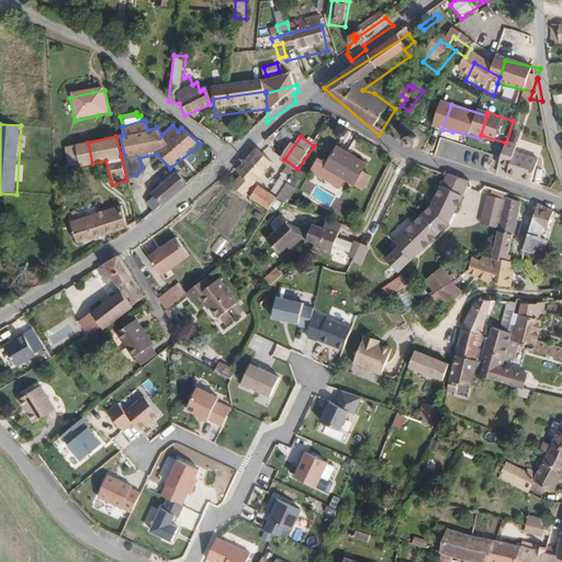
[(541,181),(549,157),(525,149),(526,144),(517,142),(509,166),(518,168),(517,173),(541,181)]
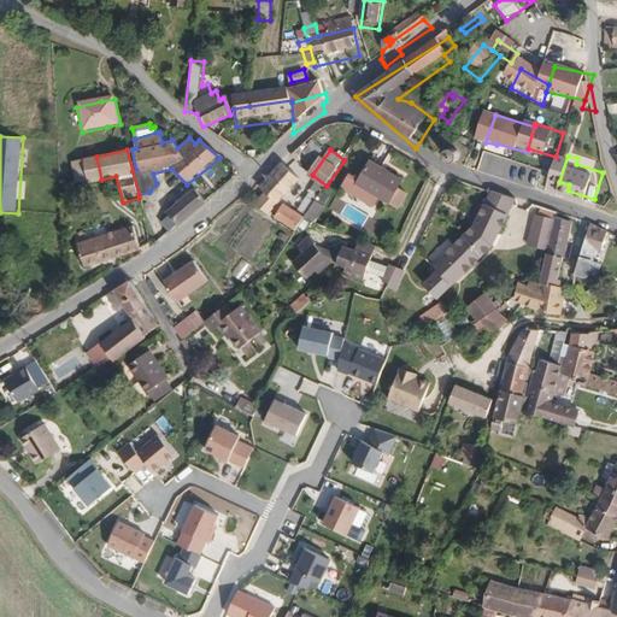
[(101,180),(97,157),(81,160),(87,183),(101,180)]
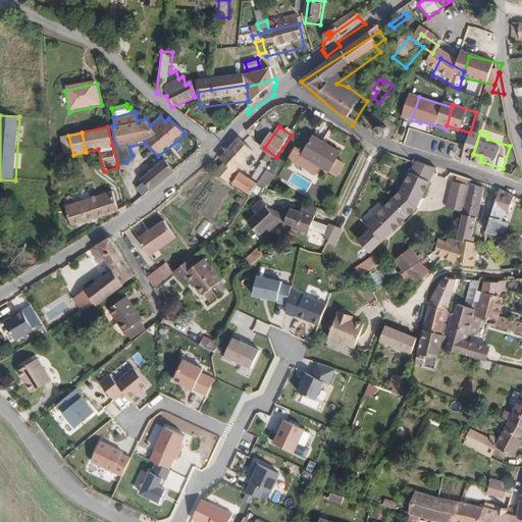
[(73,155),(68,136),(57,138),(62,157),(73,155)]
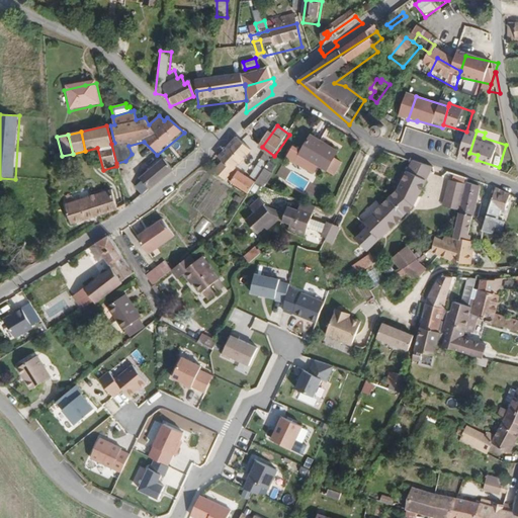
[(229,175),(252,149),(238,137),(219,157),(224,163),(222,165),(225,168),(223,169),(229,175)]
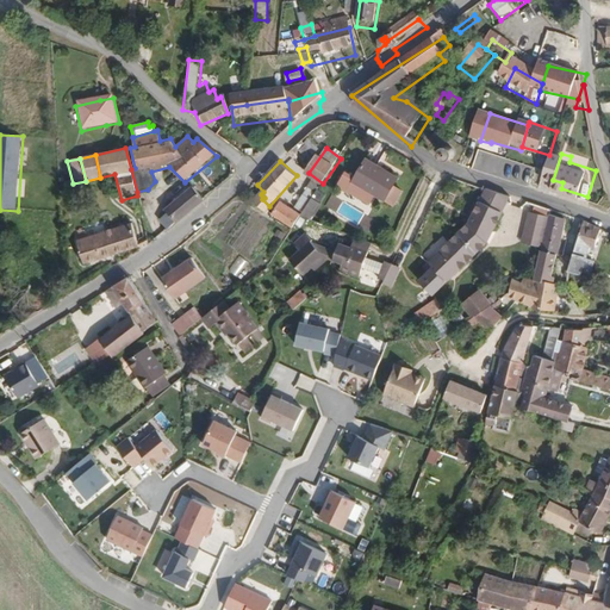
[(387,204),(400,181),(367,161),(354,185),(377,198),(387,204)]
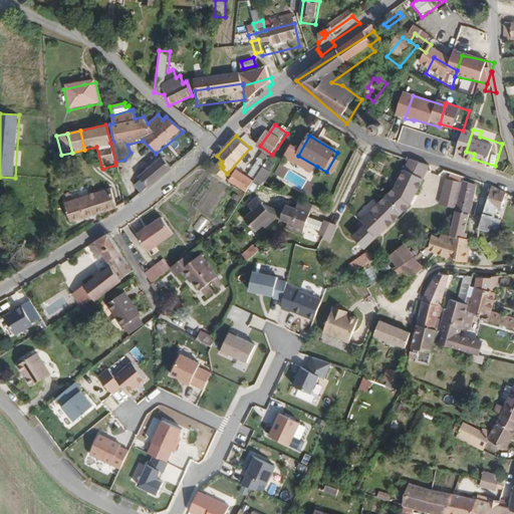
[(317,167),(298,156),(293,164),(312,175),(317,167)]
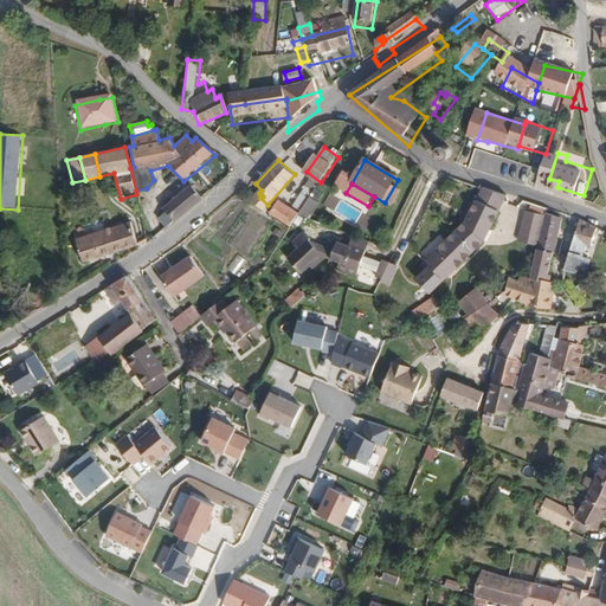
[(175,224),(201,202),(189,188),(163,210),(166,213),(175,224)]
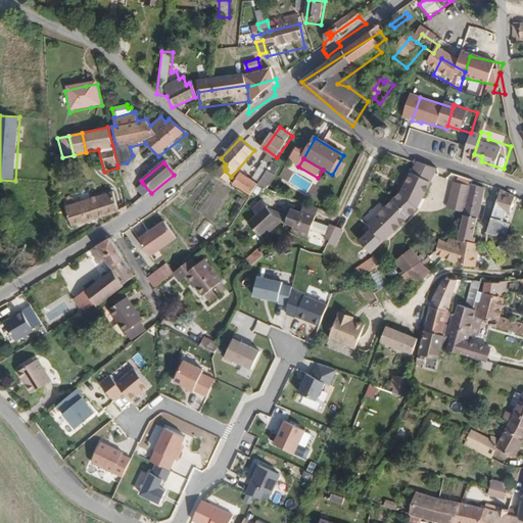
[(430,185),(436,171),(413,164),(407,179),(430,185)]
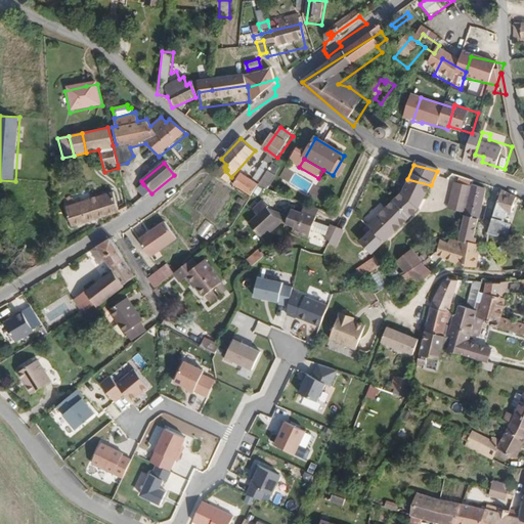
[(269,191),(276,179),(267,172),(258,183),(259,185),(269,191)]
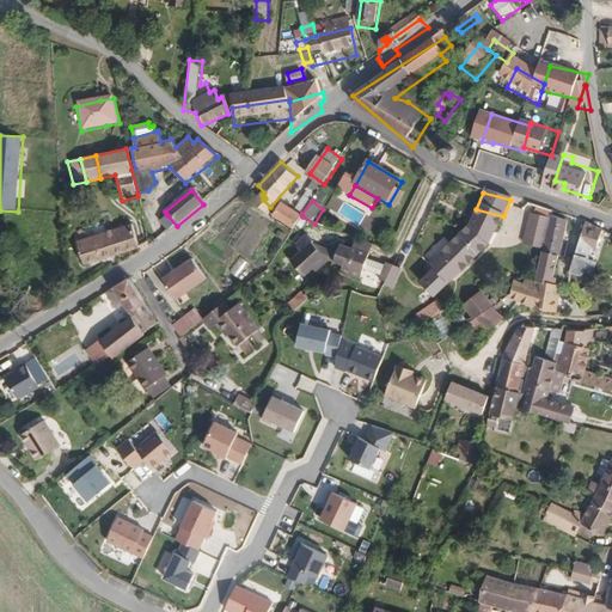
[(301,214),(282,202),(273,216),(291,230),(298,221),(303,216),(301,214)]
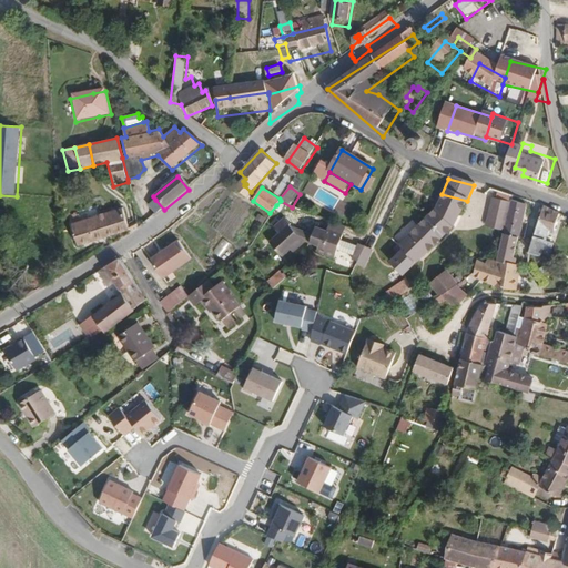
[(510,200),(510,195),(495,191),(489,222),(506,225),(510,200)]
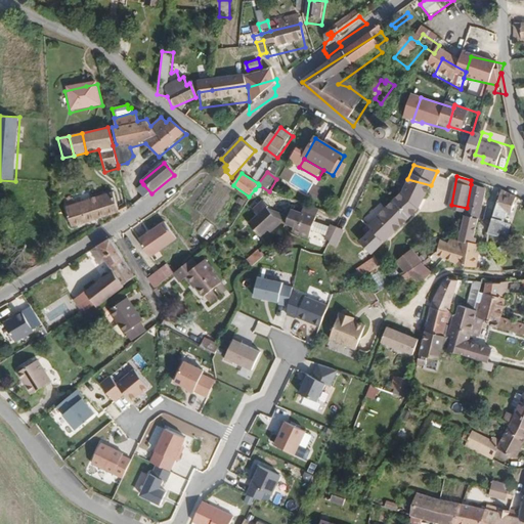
[(421,210),(431,185),(407,179),(400,194),(366,233),(370,237),(360,249),(372,260),(421,210)]
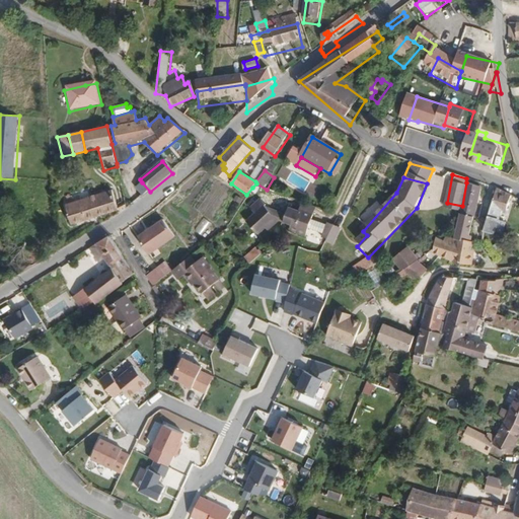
[(150,192),(142,182),(136,188),(143,197),(150,192)]
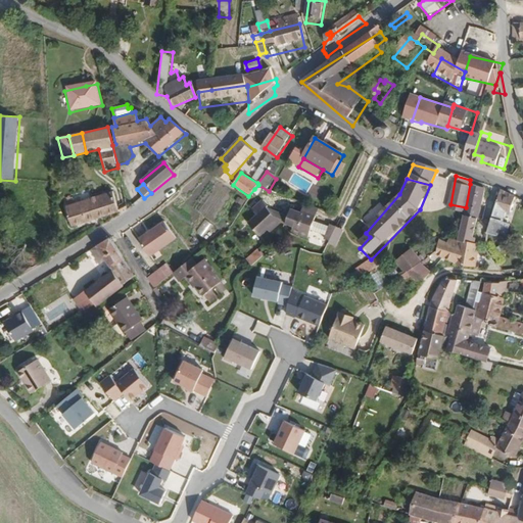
[(475,233),(483,188),(470,184),(466,207),(465,214),(461,231),(459,242),(477,243),(477,235),(475,233)]
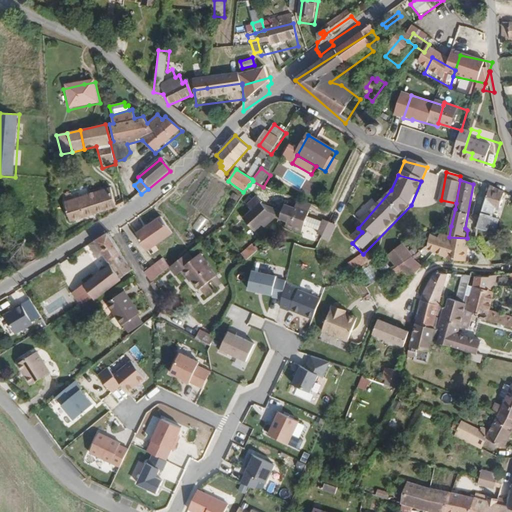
[(499,214),(505,191),(489,184),(475,233),(487,237),(494,213),(499,214)]
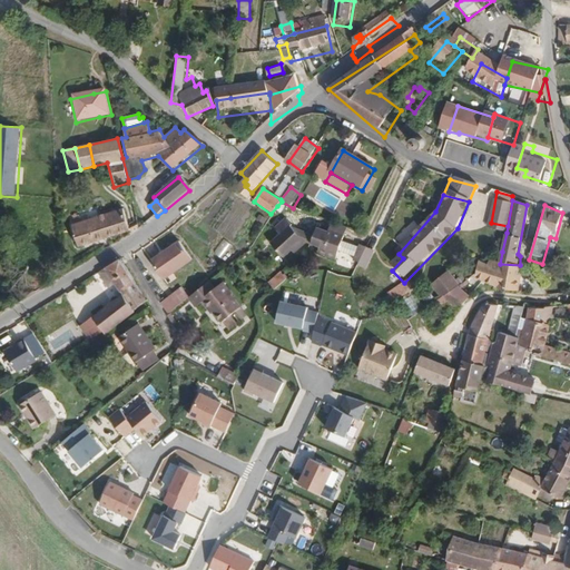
[(130,232),(121,209),(71,229),(80,252),(130,232)]
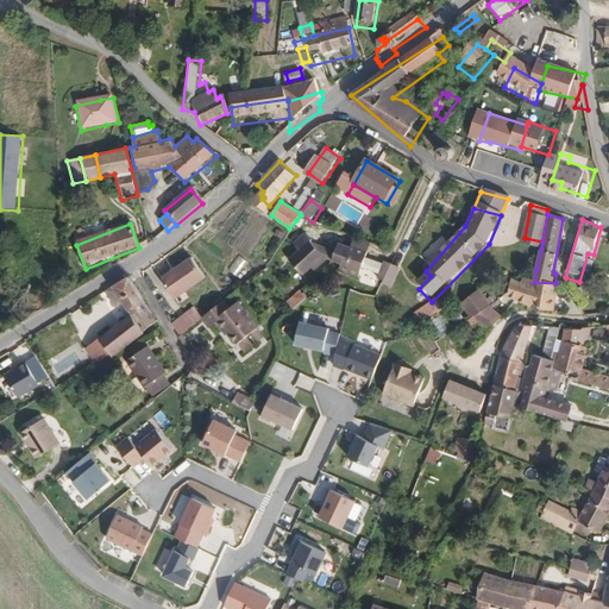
[(325,259),(318,252),(313,245),(306,236),(293,246),(299,253),(288,262),(300,277),(308,269),(312,274),(325,263),(325,259)]
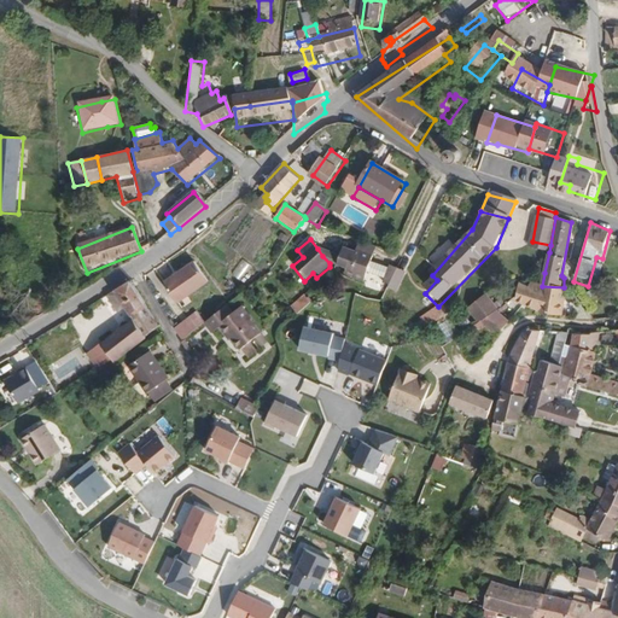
[(373,263),(379,249),(361,244),(357,255),(344,249),(342,255),(337,268),(348,273),(347,275),(366,285),(368,277),(373,263)]
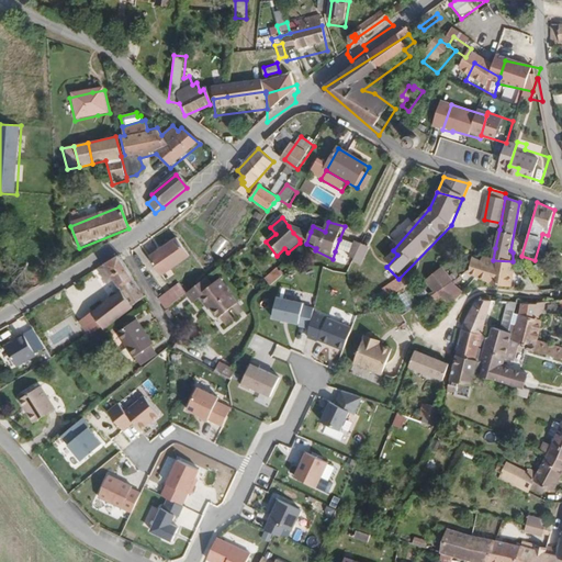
[(306,244),(311,232),(289,226),(293,233),(300,239),(306,244)]
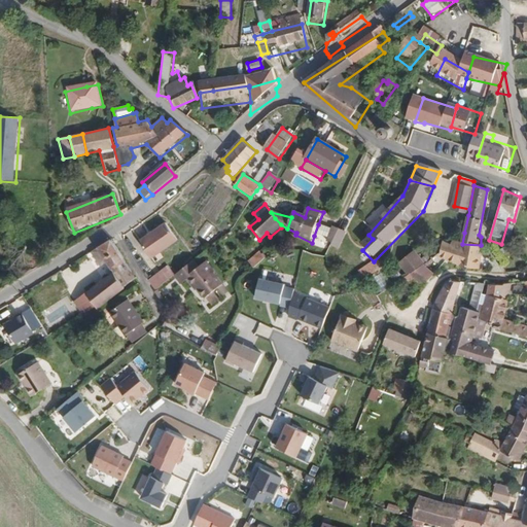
[(464,233),(468,215),(461,214),(459,218),(456,216),(451,226),(443,221),(434,239),(441,243),(442,254),(448,256),(451,249),(460,231),(464,233)]
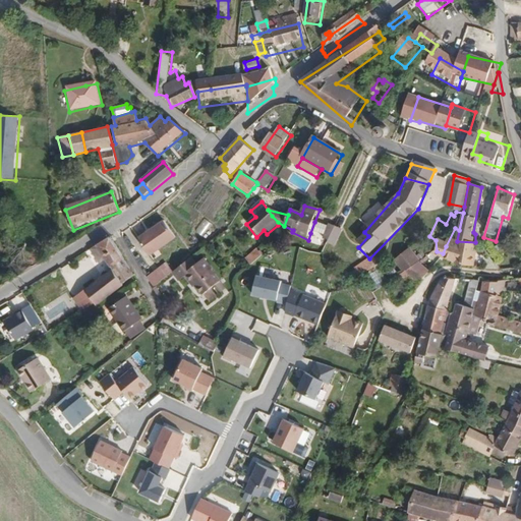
[(328,227),(314,222),(310,233),(324,238),(328,227)]
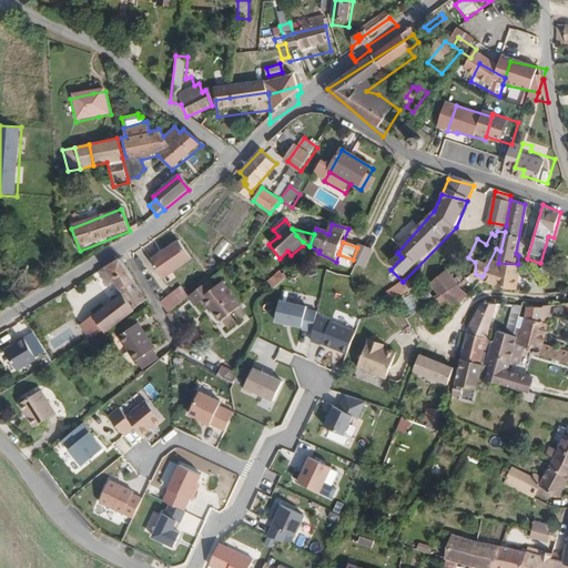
[(193,262),(181,244),(152,264),(164,282),(193,262)]
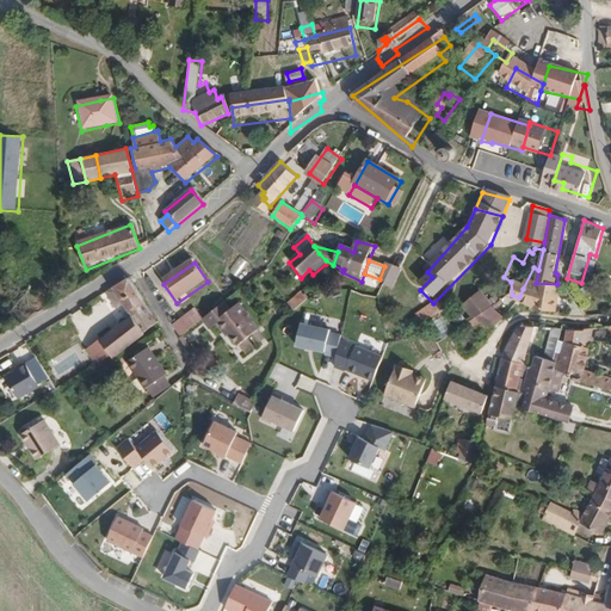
[(401,271),(386,264),(384,266),(380,279),(377,283),(393,290),(401,271)]
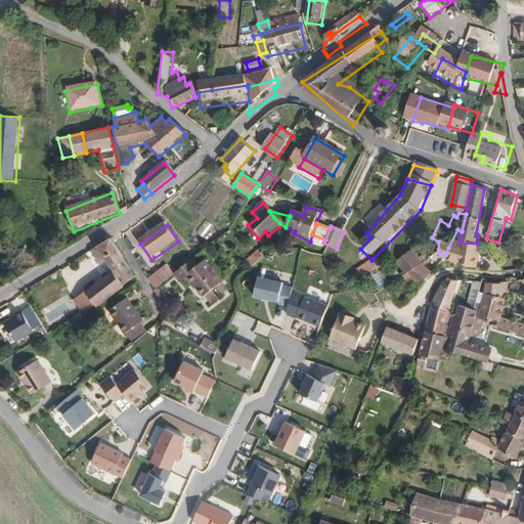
[(138,276),(114,237),(92,250),(95,255),(98,254),(103,251),(107,258),(116,270),(87,288),(94,300),(97,305),(108,298),(127,287),(126,285),(137,277),(138,276)]
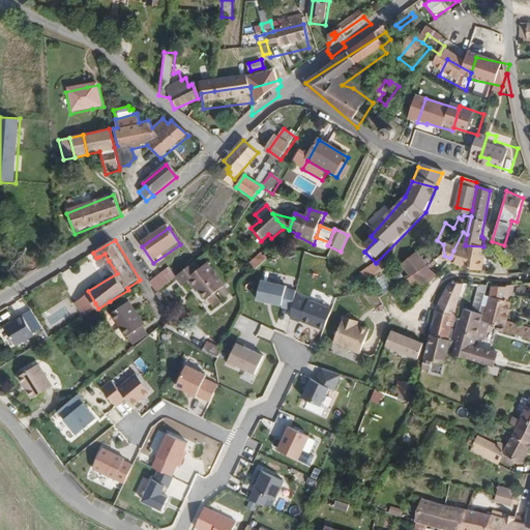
[(483,272),(486,246),(483,246),(465,245),(464,252),(461,270),(461,271),(483,272)]
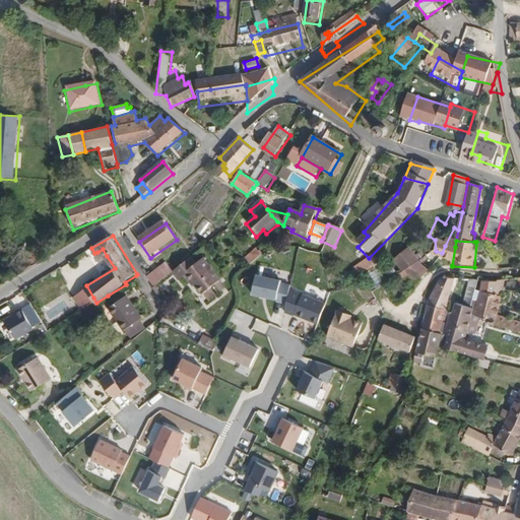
[(452,265),(455,247),(445,246),(442,253),(436,251),(428,257),(443,262),(452,265)]
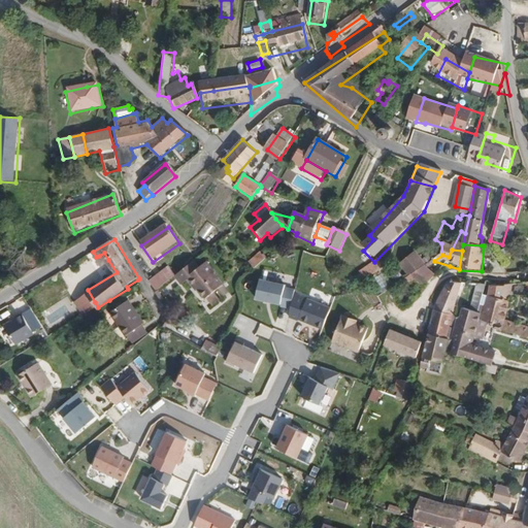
[(256,266),(266,257),(261,251),(251,260),(256,266)]
